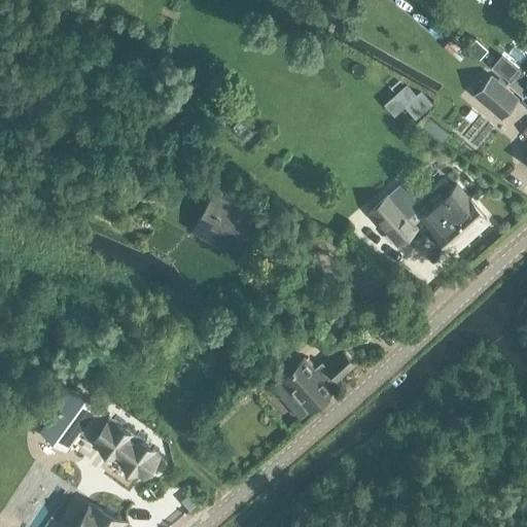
[(445,47),(460,60),(460,61),(467,53),(451,38),(444,46),(445,47)]
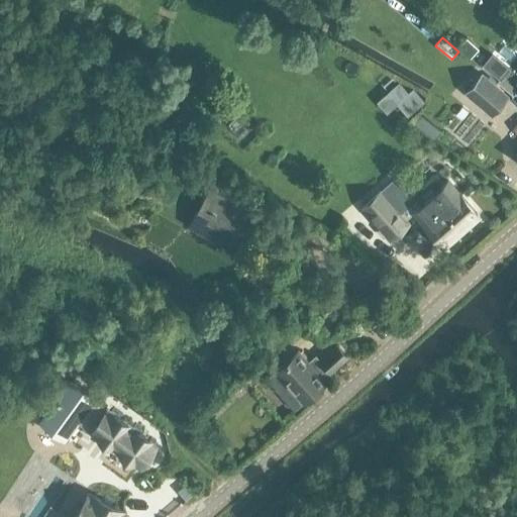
[(467,38),(458,47),(471,59),(480,48),(467,38)]
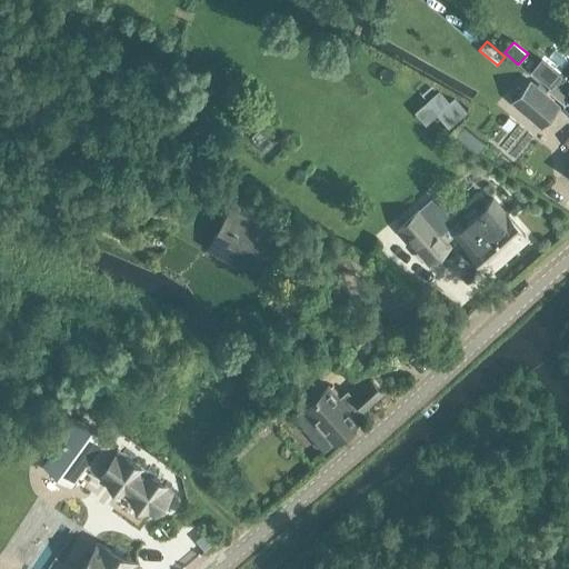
[(562,77),(543,61),(542,60),(542,61),(531,73),(551,90),(562,77)]
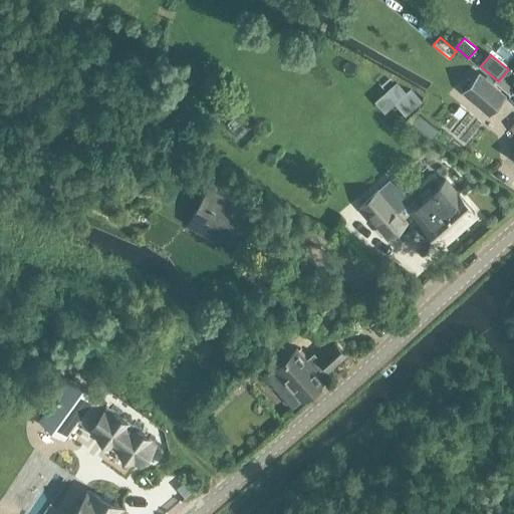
[(478,74),(473,71),(467,78),(471,82),(463,91),(489,115),(507,94),(480,71),(478,74)]
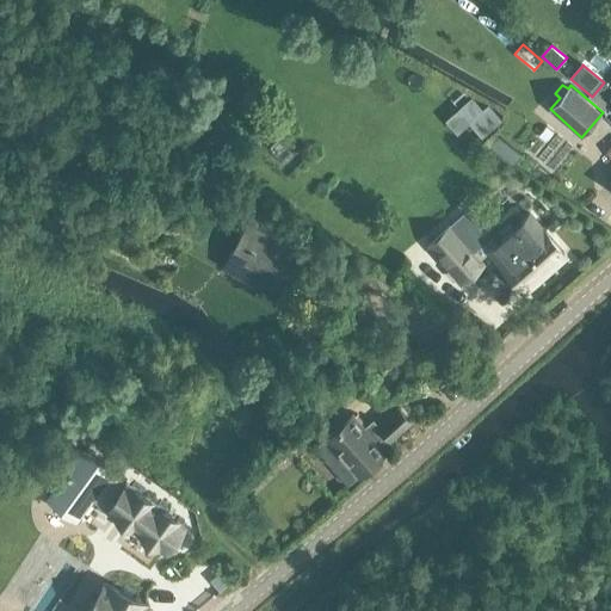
[(473,96),(457,109),(468,121),(482,137),(503,119),(489,103),(483,109),(473,96)]
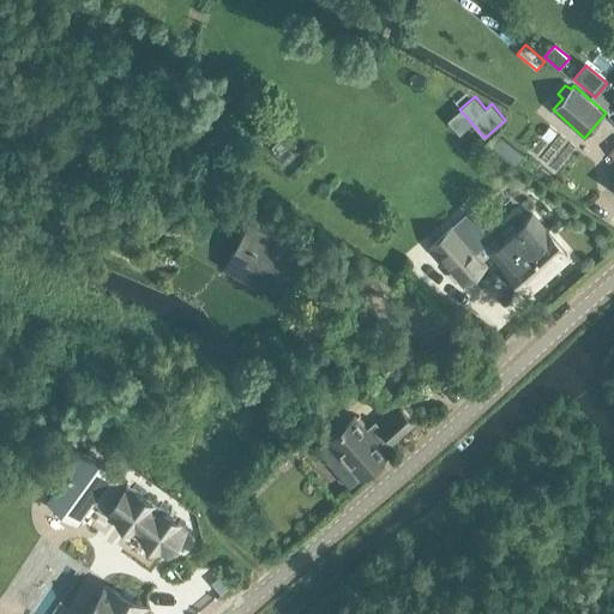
[(516,168),(525,156),(500,136),(492,148),(516,168)]
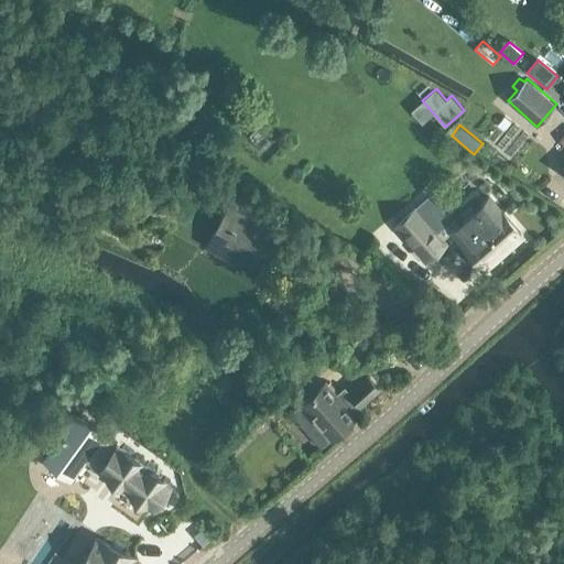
[(261,271),(279,240),(260,229),(271,210),(201,172),(192,187),(229,207),(209,241),(261,271)]
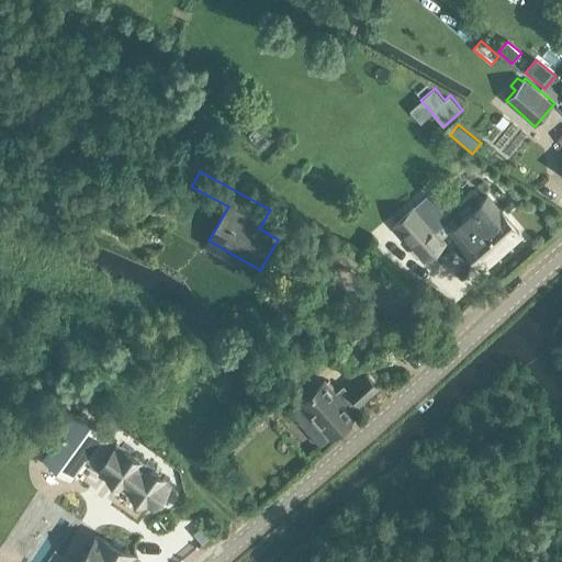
[(479,205),(470,194),(463,194),(450,206),(450,212),(459,223),(449,231),(481,268),(519,234),(487,198),(479,205)]
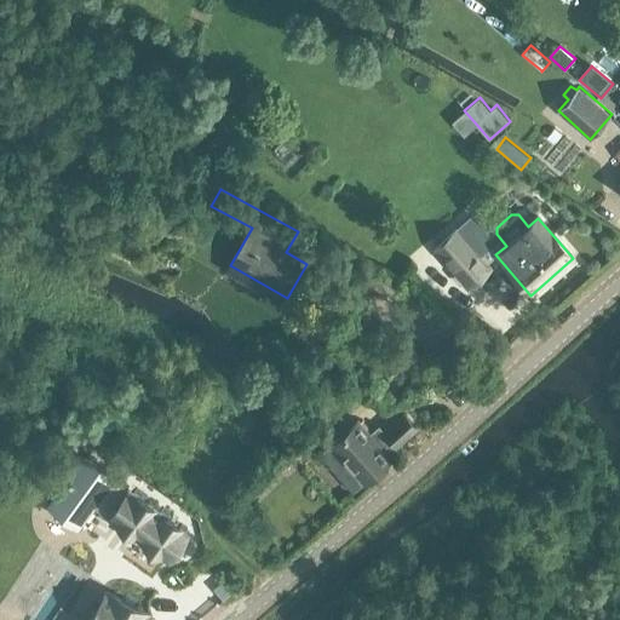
[(468,286),(489,268),(455,230),(435,248),(468,286)]
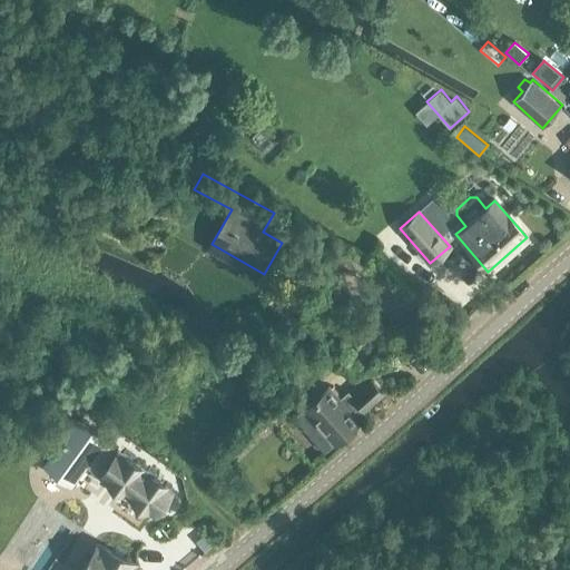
[(355,375),(362,367),(355,362),(349,369),(355,375)]
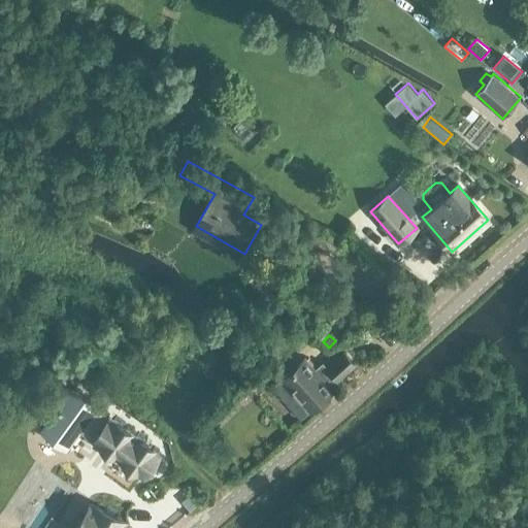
[(292,368),(281,378),(310,411),(326,397),(323,393),(355,364),(343,352),(320,374),(312,366),(304,357),(292,368)]
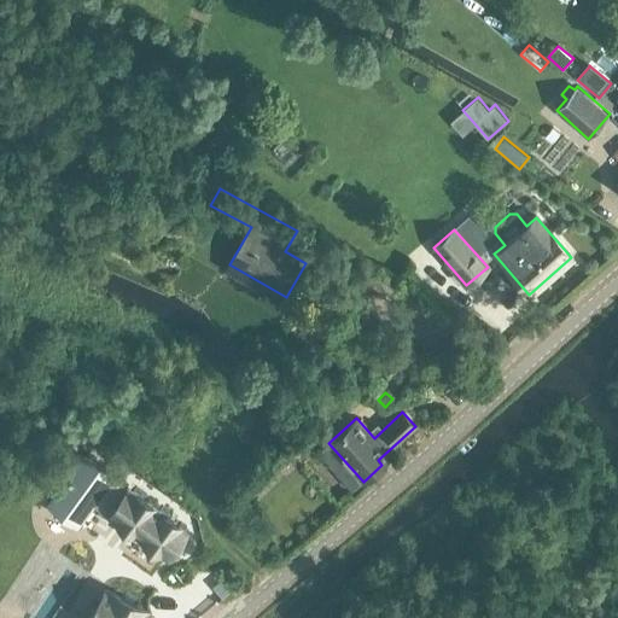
[(85,456),(50,503),(51,503),(79,524),(94,502),(169,555),(173,551),(178,555),(190,538),(184,535),(187,531),(170,518),(174,513),(163,506),(159,511),(144,500),(149,494),(138,487),(133,491),(86,458),(85,456)]
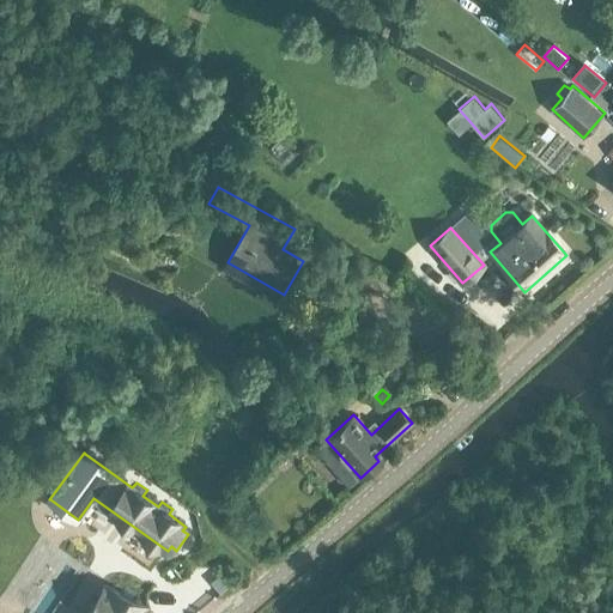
[(236,492),(235,492),(234,492),(232,492),(232,493),(231,493),(231,495),(230,495),(230,496),(229,496),(229,497),(229,498),(229,499),(228,499),(228,501),(229,502),(229,503),(229,504),(230,504),(230,505),(231,505),(231,507),(232,507),(232,508),(234,508),(235,508),(236,508),(237,508),(238,508),(240,508),(240,507),(241,507),(242,507),(242,505),(243,505),(243,504),(243,503),(244,503),(244,502),(244,501),(244,499),(244,498),(244,497),(243,497),(243,496),(243,495),(242,495),(242,493),(241,493),(240,493),(240,492),(238,492),(237,492),(236,492)]
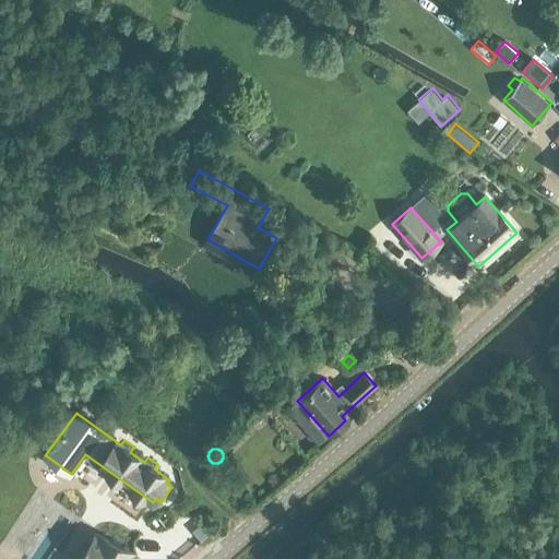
[(96,533),(82,558),(134,558),(138,555),(122,547),(125,542),(115,535),(111,540),(96,533)]
